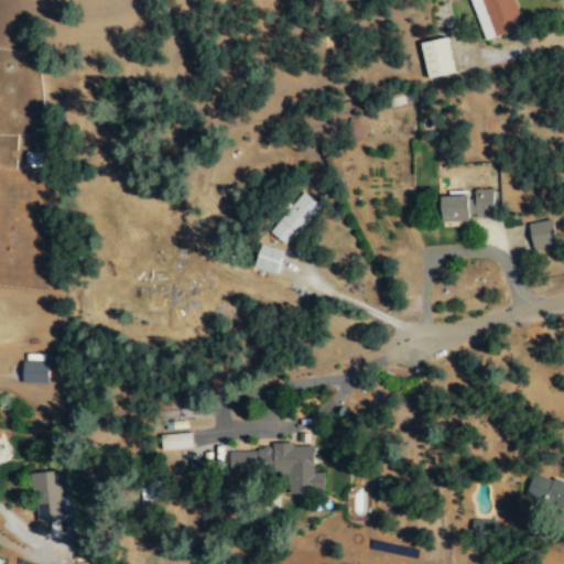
[(469,0),(484,40),(519,28),(514,15),(518,14),(512,0),(469,0)]
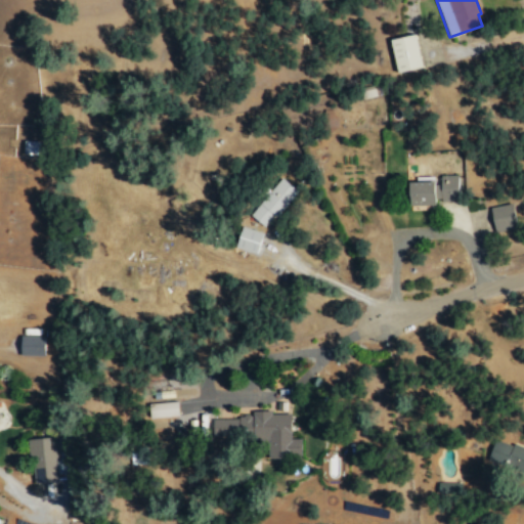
[(395,72),(421,69),(417,35),(391,38),(395,72)]
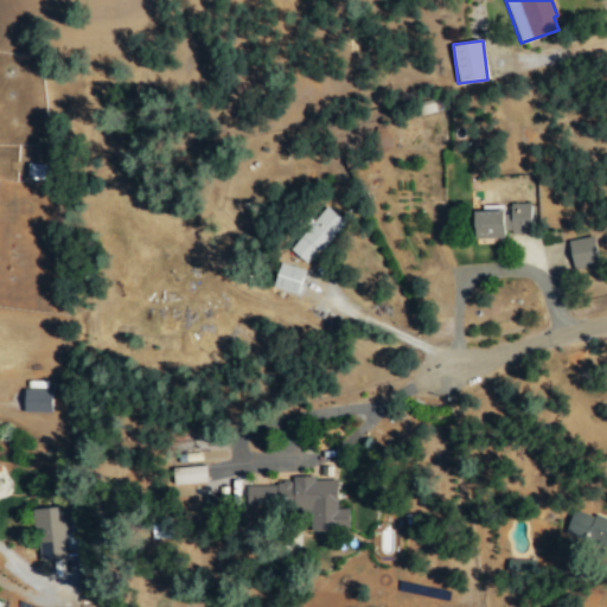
[(530,203),(506,203),(506,206),(474,208),(474,237),(504,237),(504,232),(531,231),(530,203)]
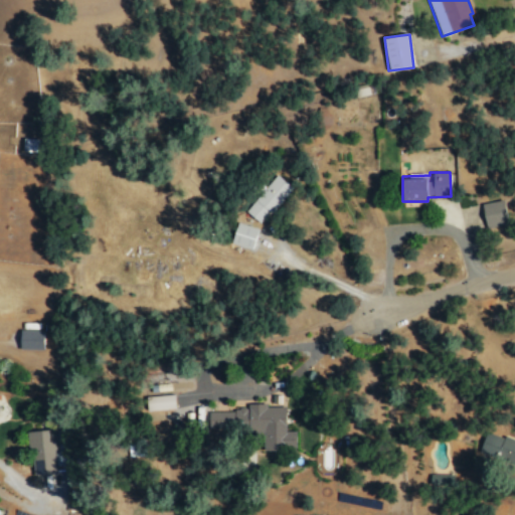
[(262,224),(292,187),(277,174),(246,212),(262,224)]
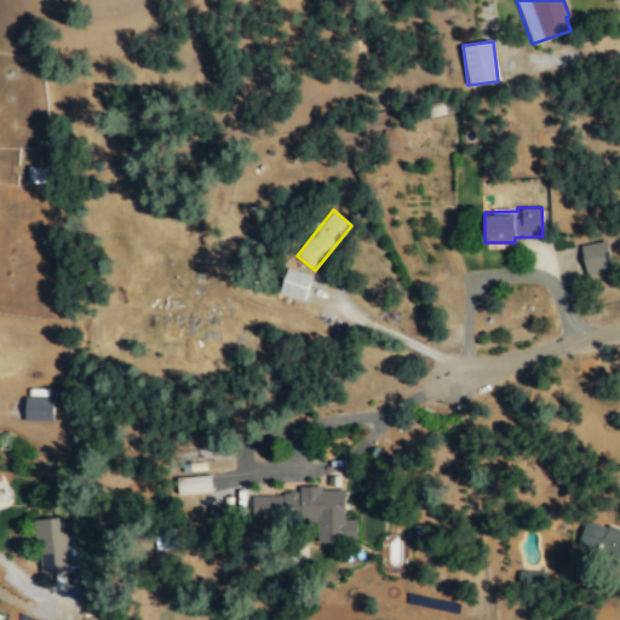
[(584,270),(609,268),(606,241),(580,244),(584,270)]
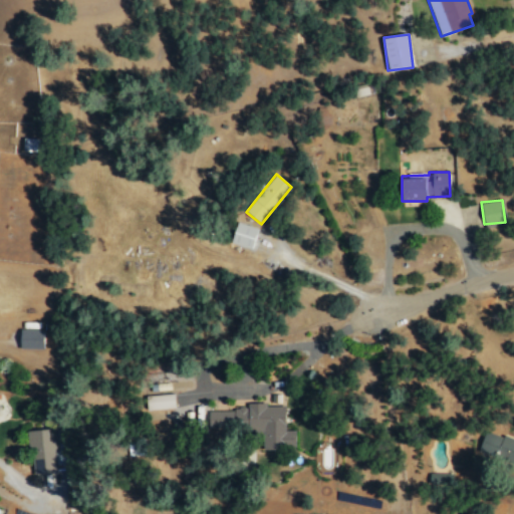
[(258,228),(237,222),(231,243),(251,249),(258,228)]
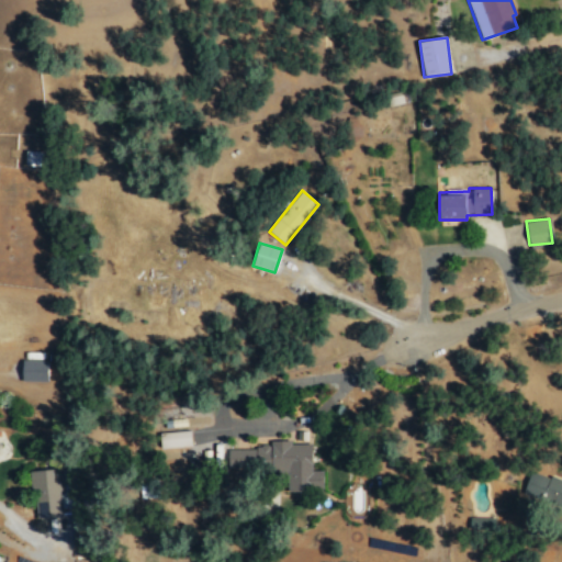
[(47,359),(22,359),(22,381),(47,381),(47,359)]
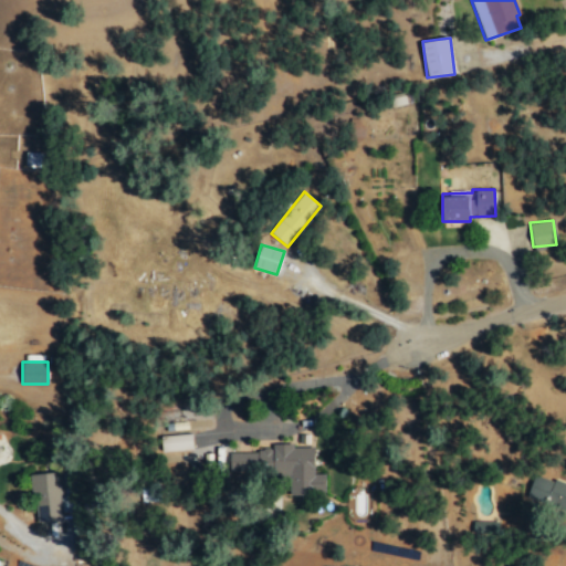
[(160,450),(192,449),(192,435),(160,435),(160,450)]
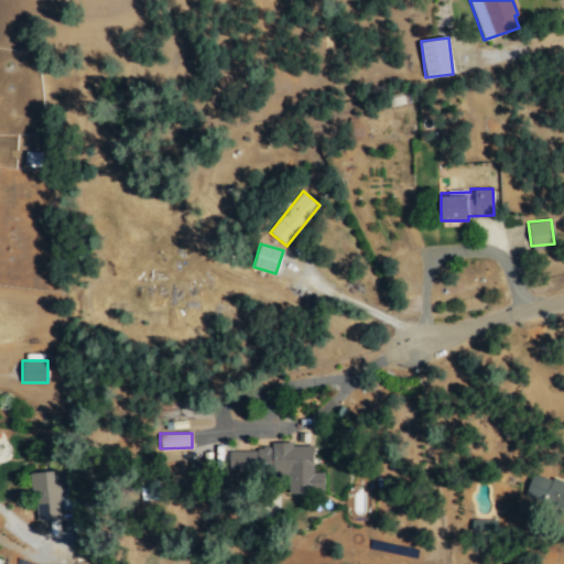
[(324,494),(324,472),(313,473),(312,443),(271,444),(271,448),(230,449),(230,470),(284,469),(284,494),(324,494)]
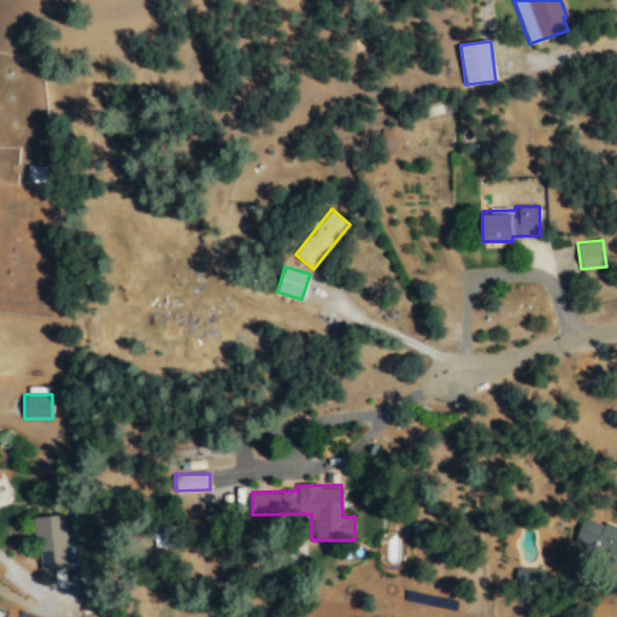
[(33,517),(34,545),(39,545),(40,569),(68,568),(68,558),(83,557),(81,515),(33,517)]
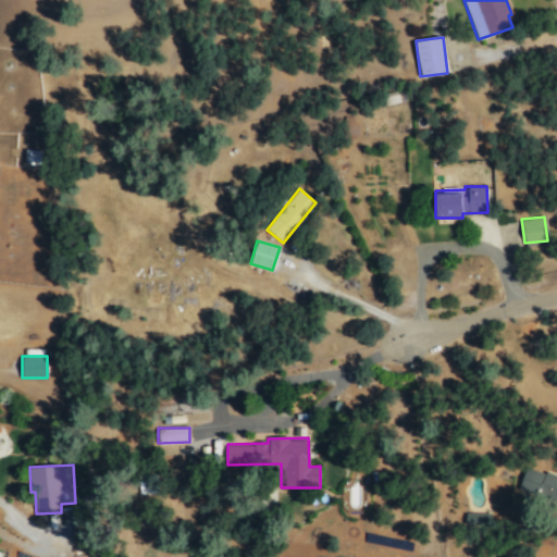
[(556,502),(556,477),(525,466),(518,489),(556,502)]
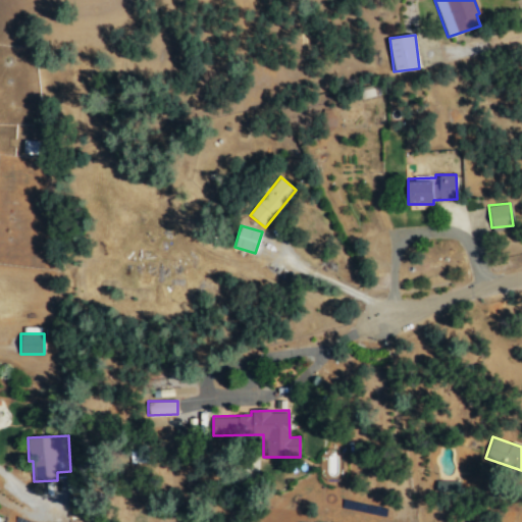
[(460,494),(459,480),(436,481),(437,496),(460,494)]
